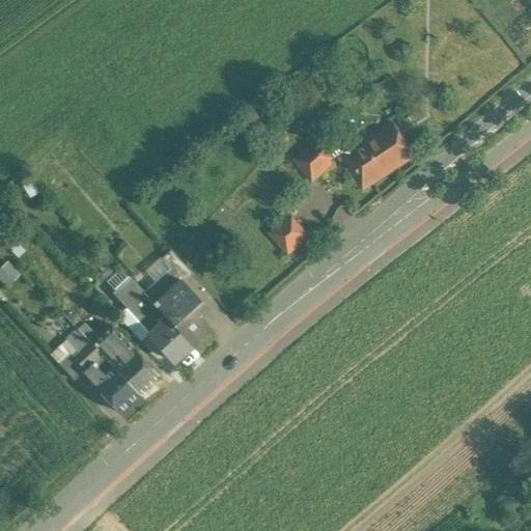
[(394,122),(353,148),(345,154),(341,157),(363,191),(415,157),(394,122)]
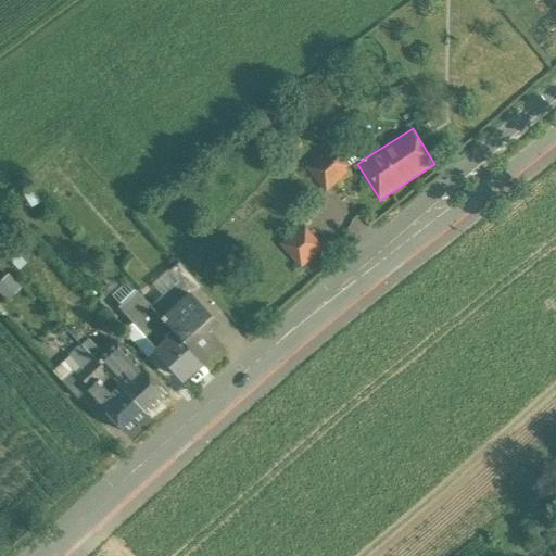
[(362,161),(369,155),(362,143),(353,149),(354,151),(339,161),(345,168),(361,159),(362,161)]
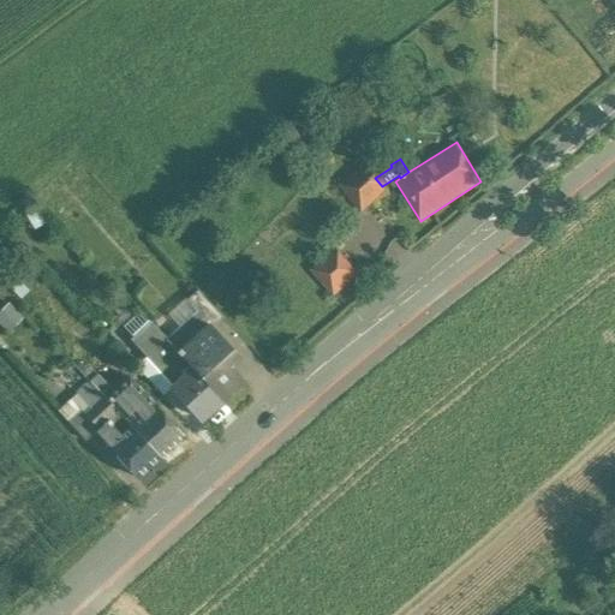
[(364,163),(341,185),(362,210),(386,190),(382,186),(375,178),(364,163)]
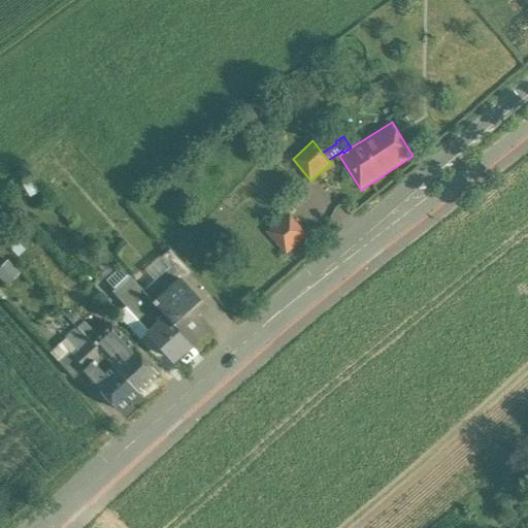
[(307,235),(288,213),(267,231),(287,254),(307,235)]
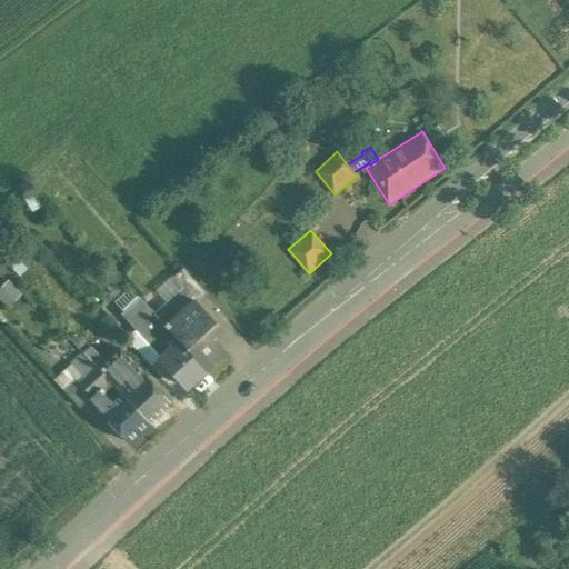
[(195,300),(196,302),(206,293),(182,268),(172,277),(182,287),(195,300)]
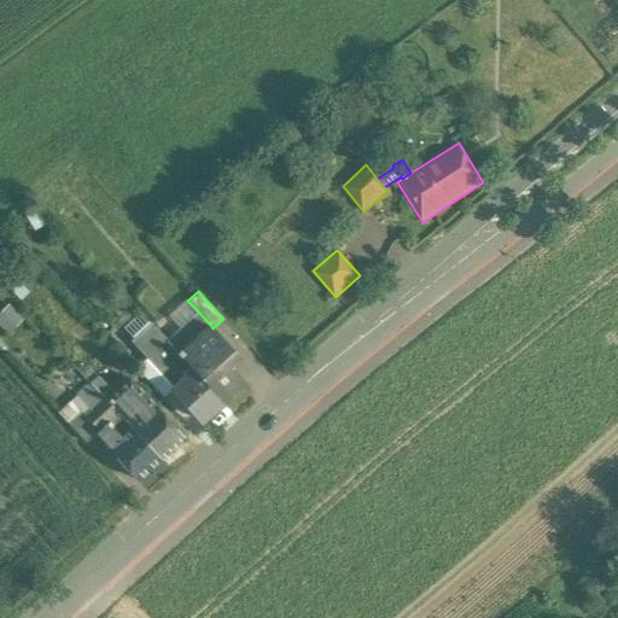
[(179,355),(211,326),(198,312),(167,340),(179,355)]
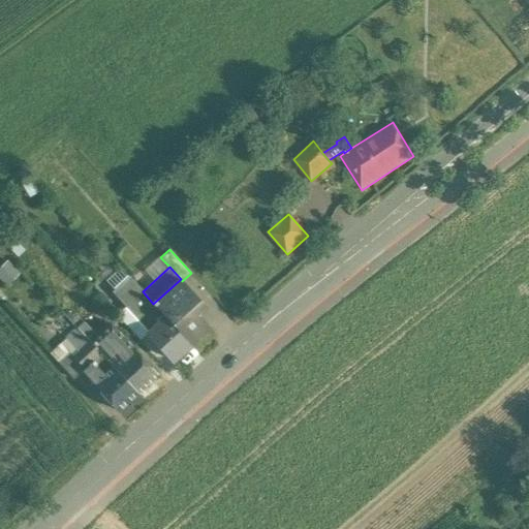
[(149,333),(166,317),(153,304),(143,291),(128,277),(112,291),(149,333)]
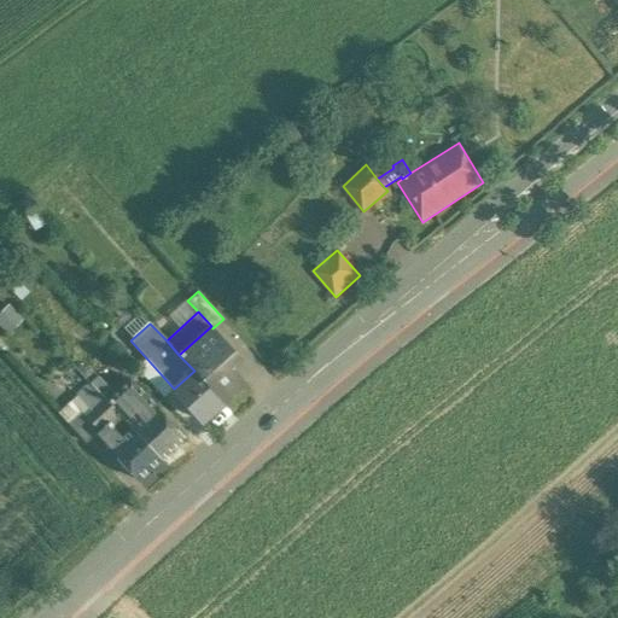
[(222,401),(244,382),(228,363),(238,356),(213,328),(211,326),(179,355),(194,371),(222,401)]
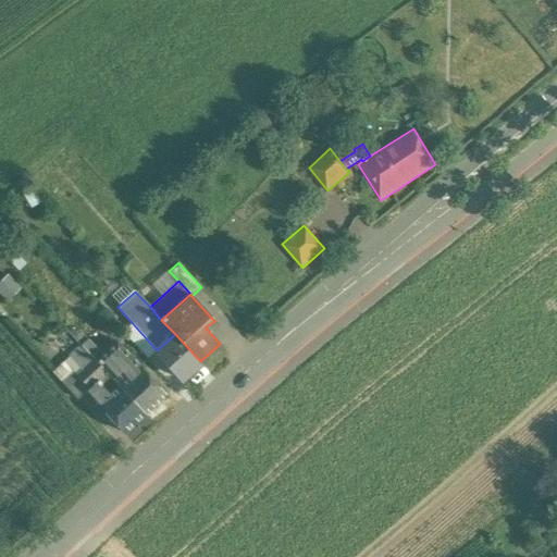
[(69,357),(79,348),(64,327),(35,297),(16,313),(45,344),(52,336),(69,357)]
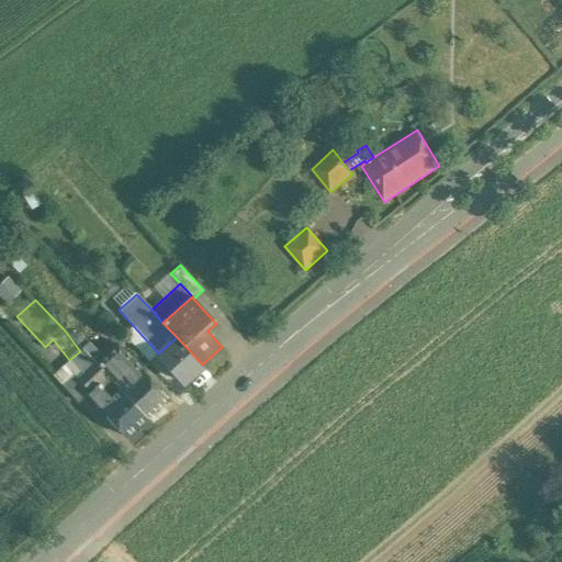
[(181,382),(202,364),(177,337),(158,353),(156,356),(181,382)]
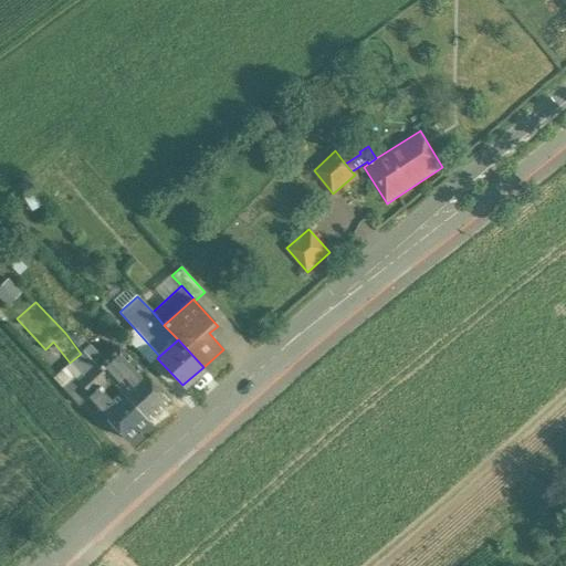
[(121,392),(142,373),(143,371),(118,346),(104,359),(90,345),(82,352),(94,364),(107,378),(116,388),(121,392)]
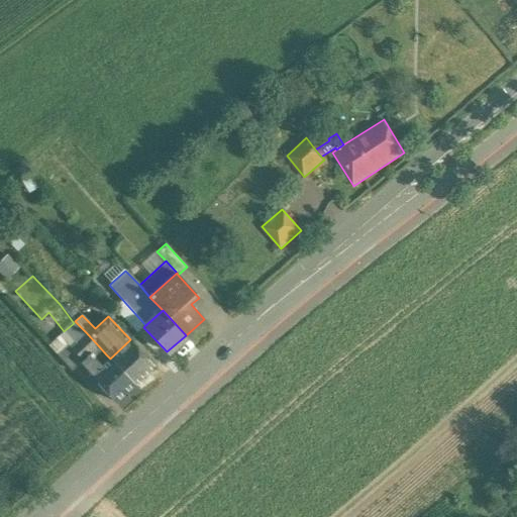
[(57,353),(67,344),(70,347),(86,332),(75,321),(74,323),(64,331),(48,345),(57,353)]
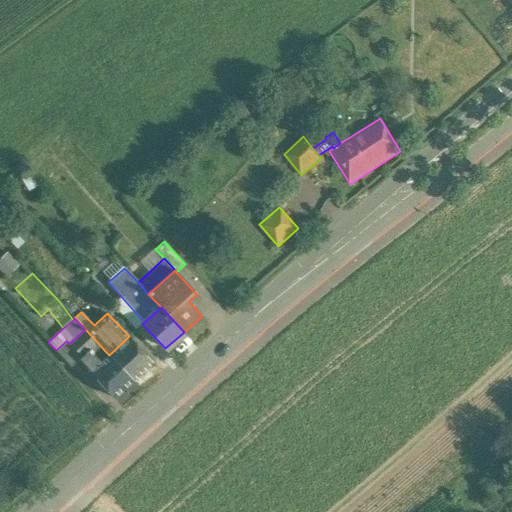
[(81,357),(97,342),(85,329),(69,344),(81,357)]
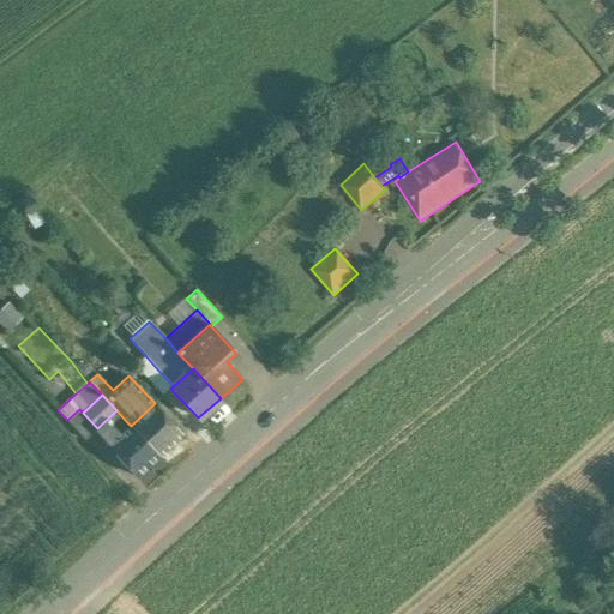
[(131,426),(158,456),(181,434),(154,404),(131,426)]
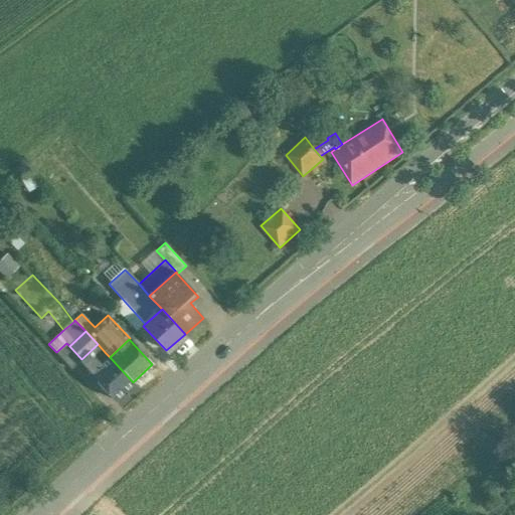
[(70,368),(79,360),(81,359),(69,346),(66,343),(56,352),(70,368)]
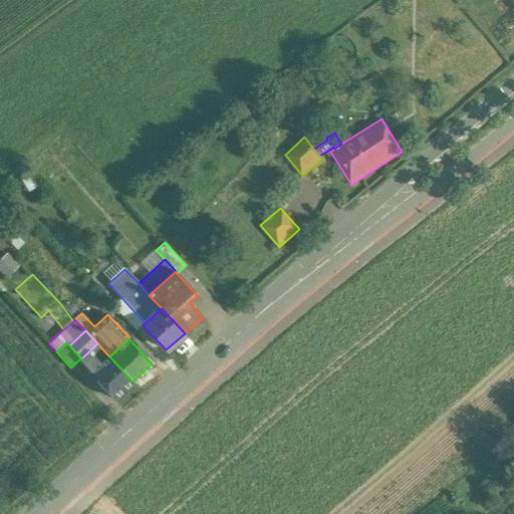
[(91,372),(100,364),(96,360),(105,352),(97,343),(81,358),(79,359),(91,372)]
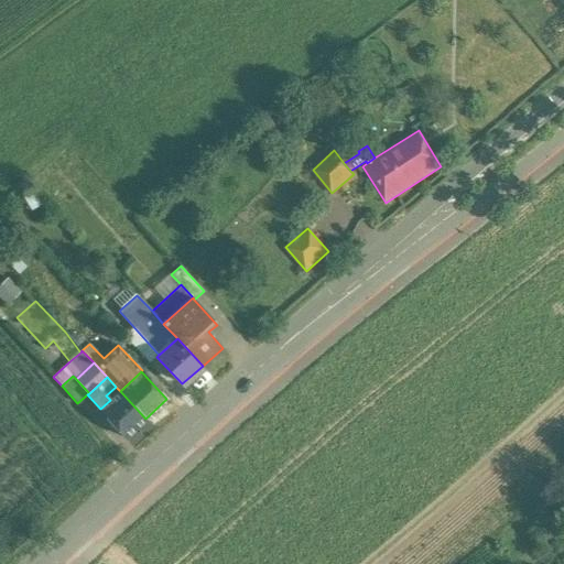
[(125,437),(145,419),(120,391),(110,400),(100,409),(98,410),(125,437)]
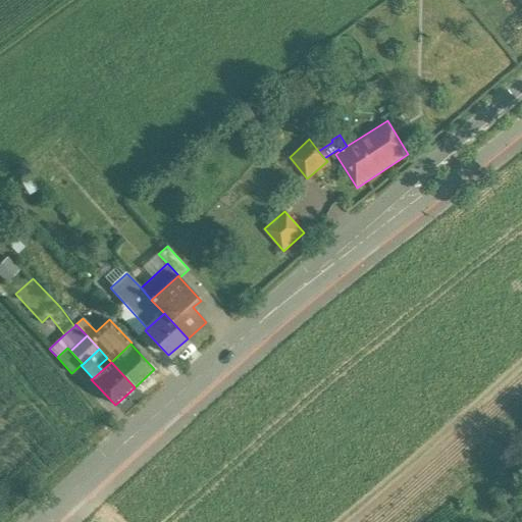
All buildings are outlined.
